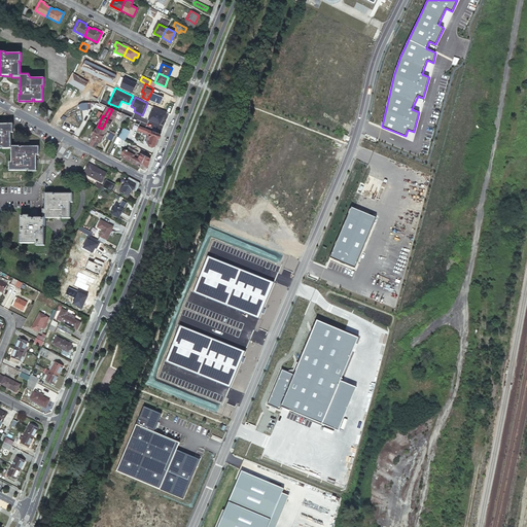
[(102,129),(106,131),(108,128),(109,129),(112,124),(111,123),(112,120),(111,119),(115,110),(112,109),(102,129)]
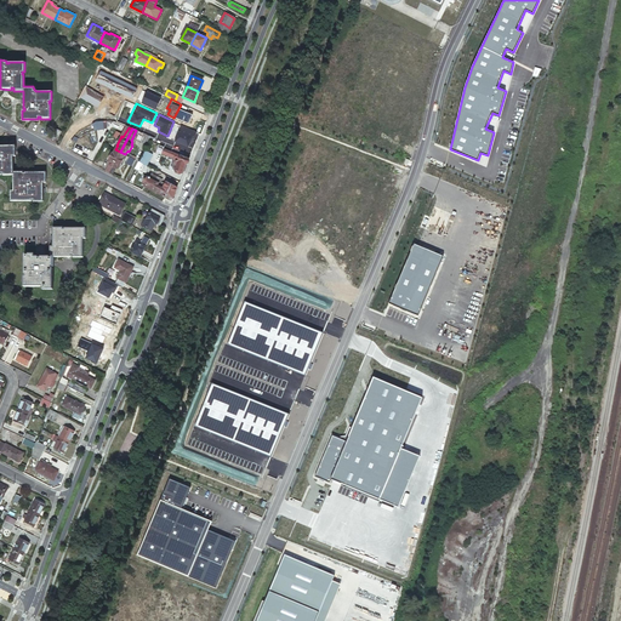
[(137,138),(144,142),(148,135),(141,132),(137,138)]
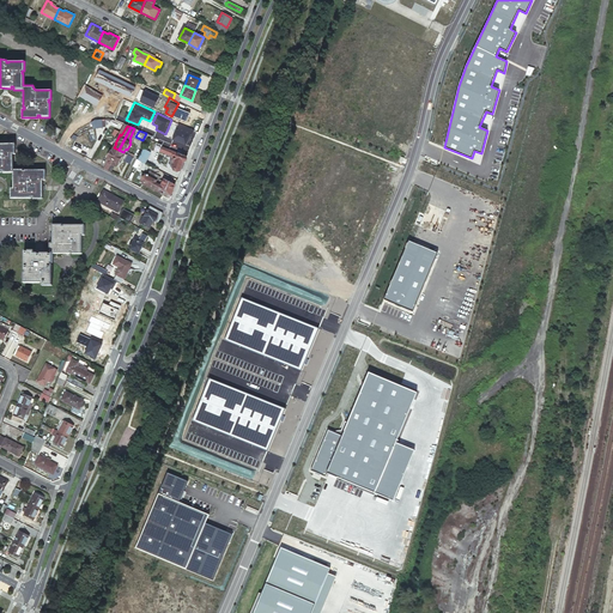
[(180,175),(187,157),(158,144),(159,143),(157,143),(157,145),(155,144),(152,149),(155,150),(153,151),(158,153),(159,151),(171,156),(170,157),(174,158),(171,164),(175,165),(173,170),(174,173),(180,175)]
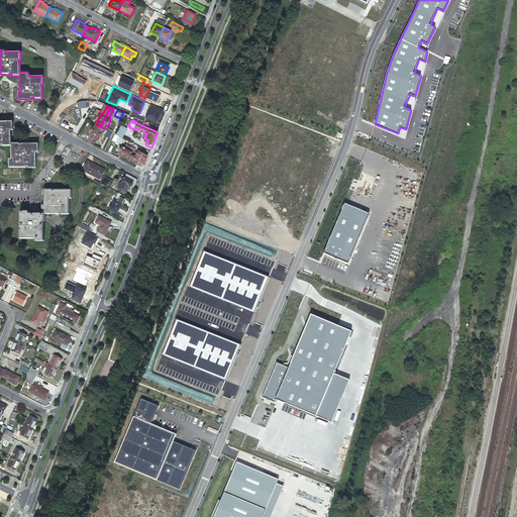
[(0,144),(1,144),(1,145),(9,145),(9,161),(7,161),(7,169),(24,169),(24,168),(26,168),(26,169),(34,169),(34,152),(36,152),(36,143),(18,143),(18,144),(17,144),(17,143),(9,143),(9,130),(10,130),(9,122),(0,122),(0,144)]
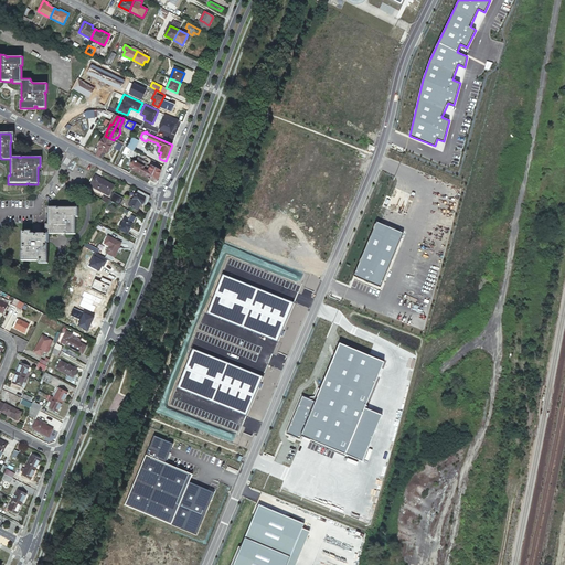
[(109,138),(105,136),(103,139),(103,138),(98,145),(99,145),(98,147),(99,148),(96,155),(99,157),(107,144),(109,138)]
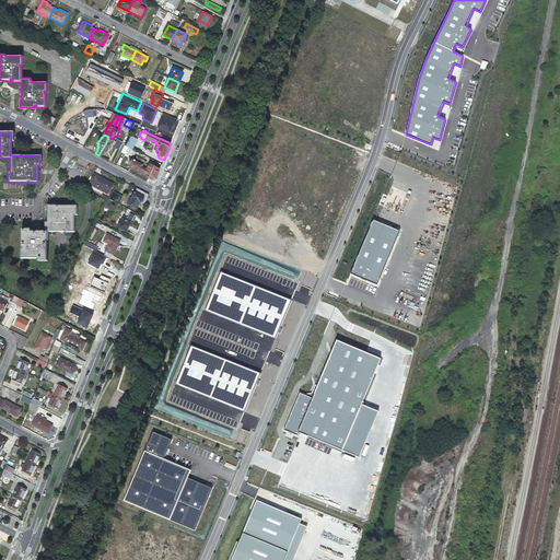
[(132,136),(127,146),(132,149),(138,139),(132,136)]
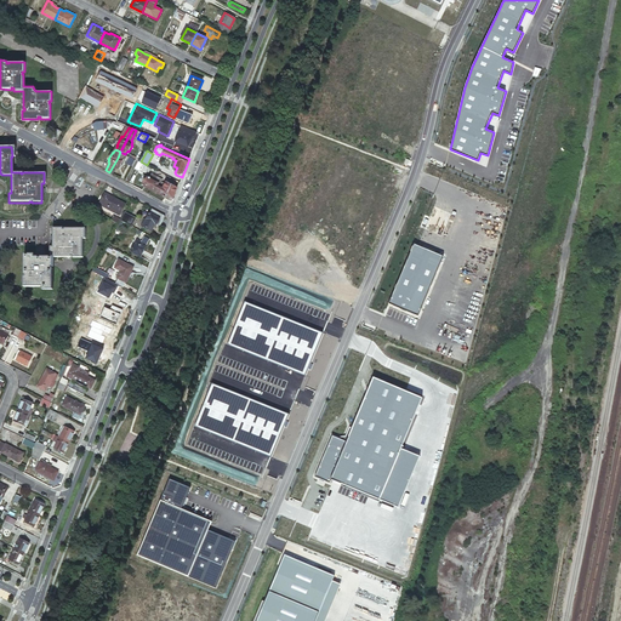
[(124,158),(125,154),(120,152),(118,158),(109,172),(113,175),(117,166),(119,167),(120,165),(121,165),(125,159),(124,158)]
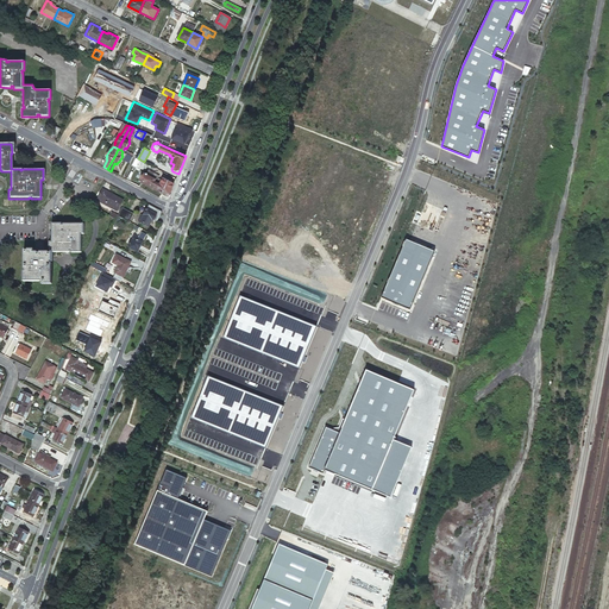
[(138,158),(137,158),(133,165),(138,168),(137,169),(140,171),(143,167),(145,168),(148,163),(144,162),(138,158)]
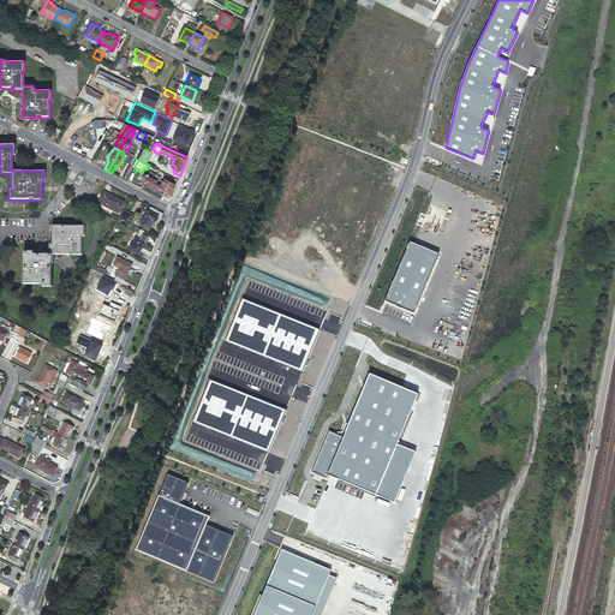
[(172,197),(175,186),(165,180),(163,183),(160,181),(161,179),(150,172),(148,178),(145,177),(142,184),(163,196),(168,198),(172,197)]
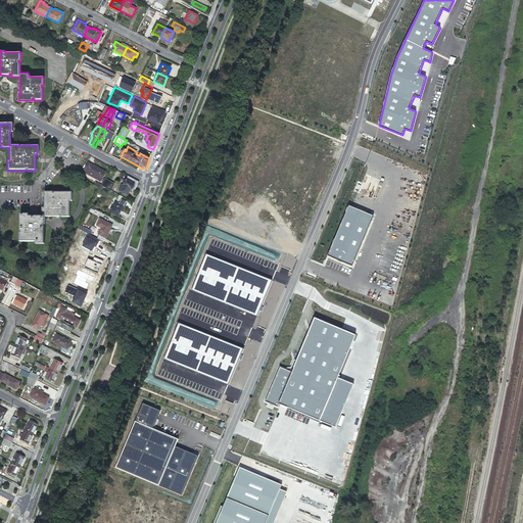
[(88,162),(83,172),(101,181),(106,172),(88,162)]
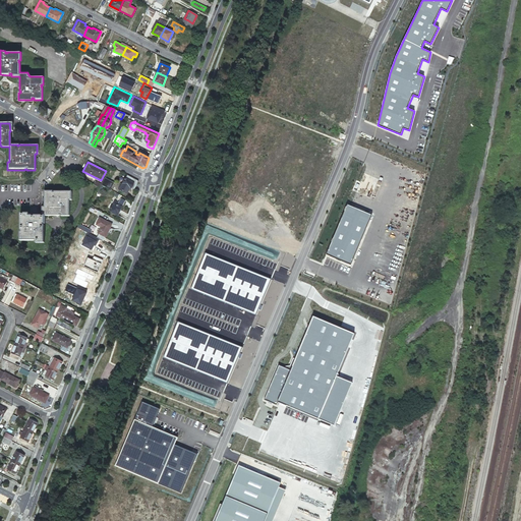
[(138,181),(127,175),(122,184),(121,183),(120,185),(121,186),(119,189),(127,193),(130,186),(134,189),(138,181)]
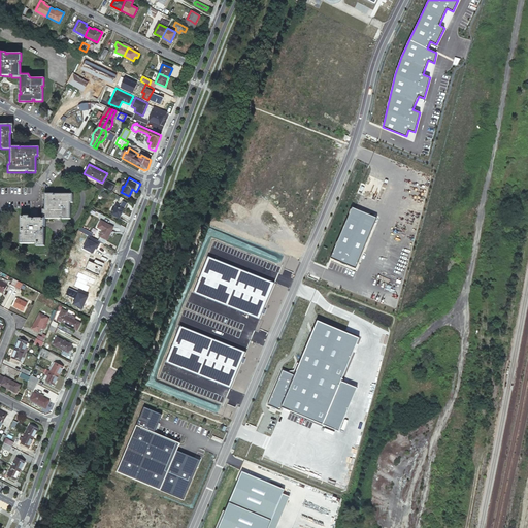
[(105,180),(102,187),(111,192),(114,186),(105,180)]
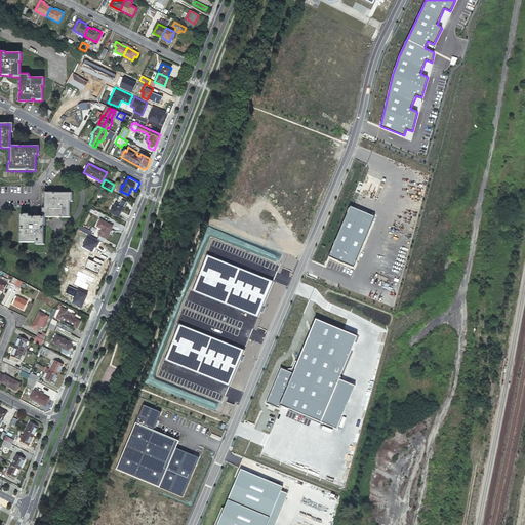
[(43,208),(43,217),(33,217),(33,215),(24,215),(24,234),(25,234),(25,236),(24,236),(24,244),(38,244),(38,246),(47,246),(47,228),(45,228),(45,226),(47,227),(47,217),(61,217),(61,215),(63,215),(63,217),(71,217),(71,200),(73,200),(73,191),(54,192),(54,193),(53,193),(53,191),(46,191),(46,208),(43,208)]
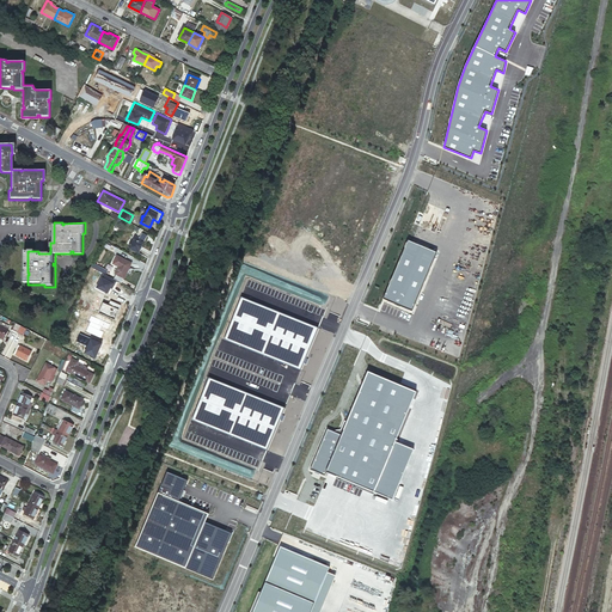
[(135,237),(128,249),(138,254),(146,237),(141,234),(139,239),(135,237)]
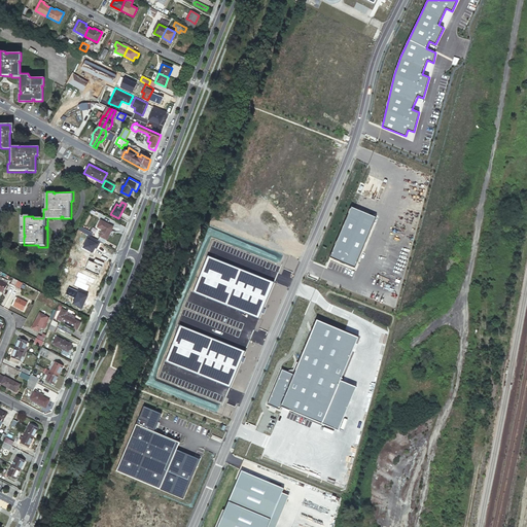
[(355,269),(377,217),(352,207),(330,257),(355,269)]
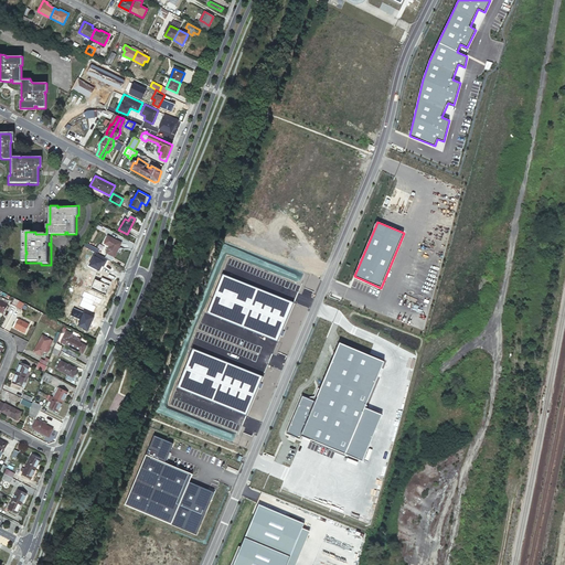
[(106,252),(107,252),(114,256),(115,256),(123,243),(114,238),(106,252)]
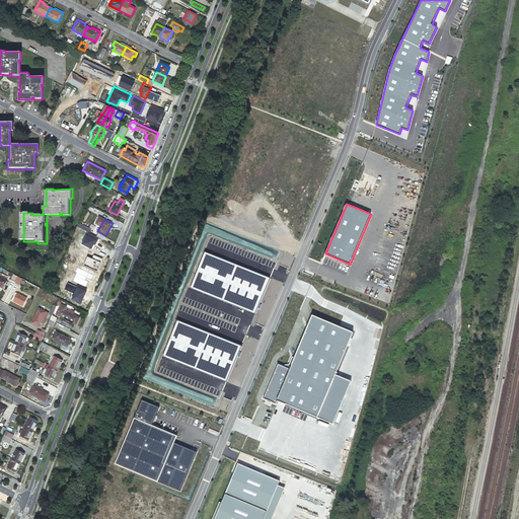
[(79,235),(75,246),(86,250),(90,240),(79,235)]
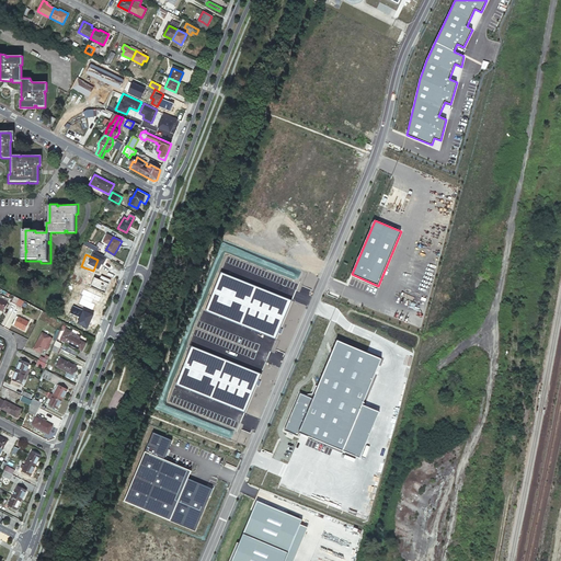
[(86,309),(82,308),(78,308),(77,310),(75,312),(75,316),(76,319),(78,321),(82,321),(84,320),(87,318),(88,315),(88,311),(86,309)]
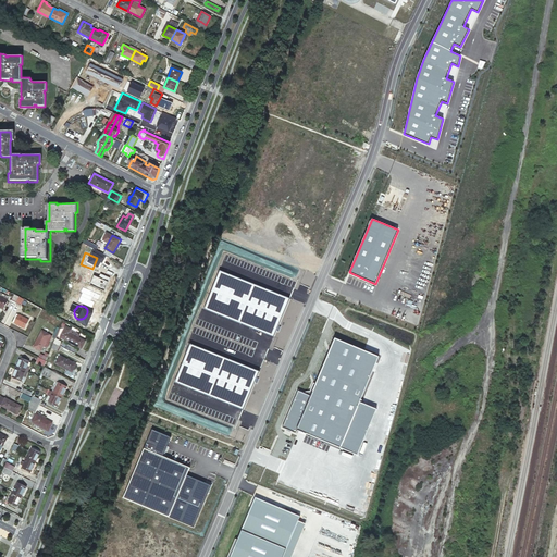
[(16,313),(12,321),(24,327),(28,319),(16,313)]
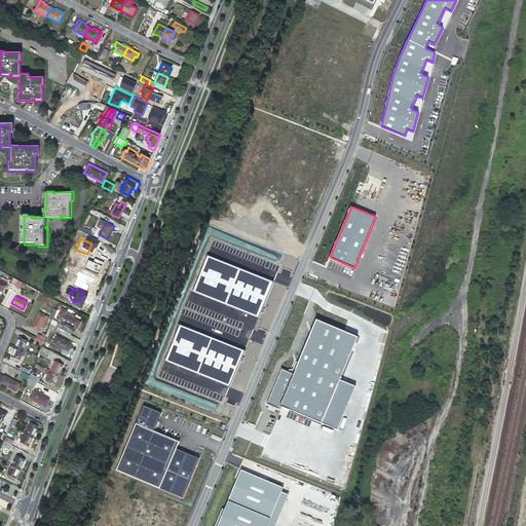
[(40,311),(31,327),(39,331),(47,315),(40,311)]
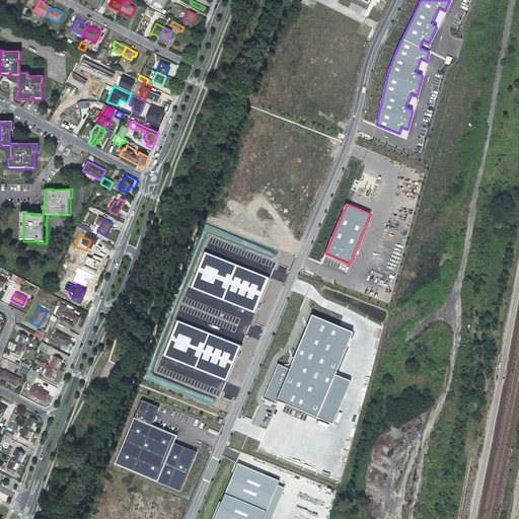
[(62,307),(58,314),(75,323),(79,316),(62,307)]
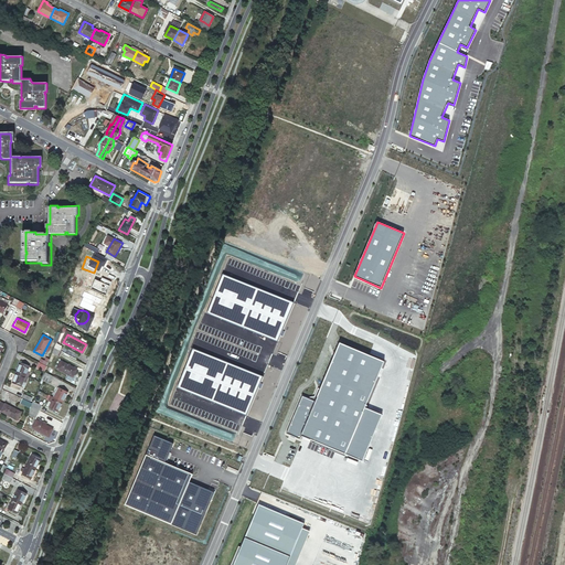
[(345,455),(365,408),(385,362),(340,343),(316,402),(302,396),(287,434),(300,439),(301,436),(345,455)]
